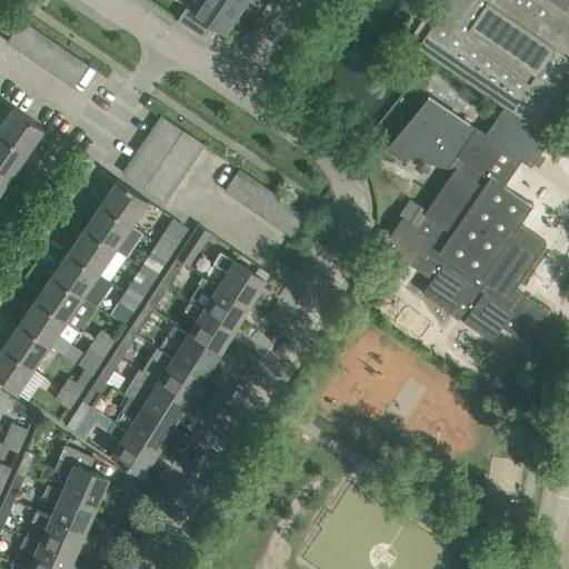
[(188,6),(178,20),(203,38),(212,23),(223,31),(242,5),(235,0),(187,0),(186,5),(188,6)]
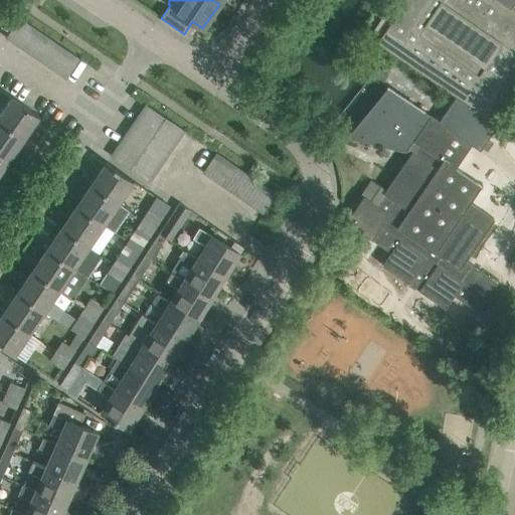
[(514,0),(405,0),(377,42),(456,97),(446,112),(487,141),(499,124),(487,116),(514,73),(514,10),(510,8),(514,0)]
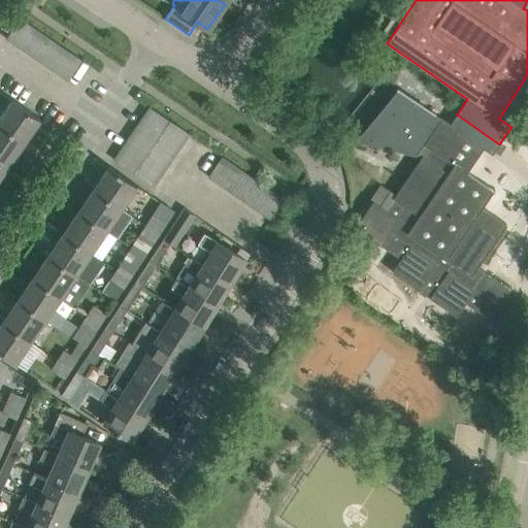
[(17,45),(30,25),(20,18),(6,38),(17,45)]
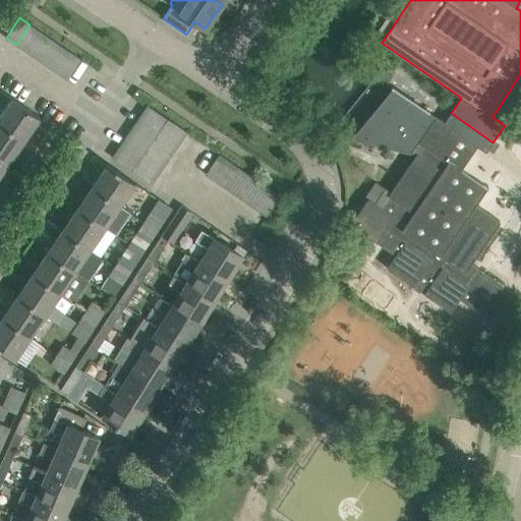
[(25,52),(40,32),(30,24),(16,45),(25,52)]
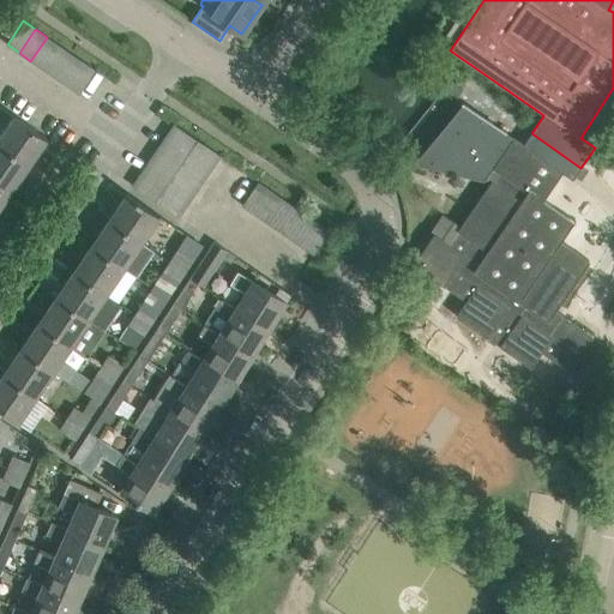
[(42,68),(59,46),(47,37),(30,61),(42,68)]
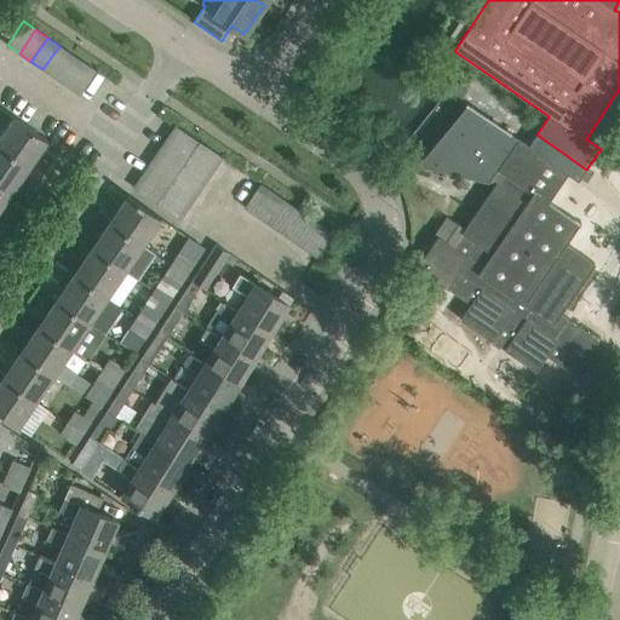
[(55,78),(72,55),(59,46),(42,69),(55,78)]
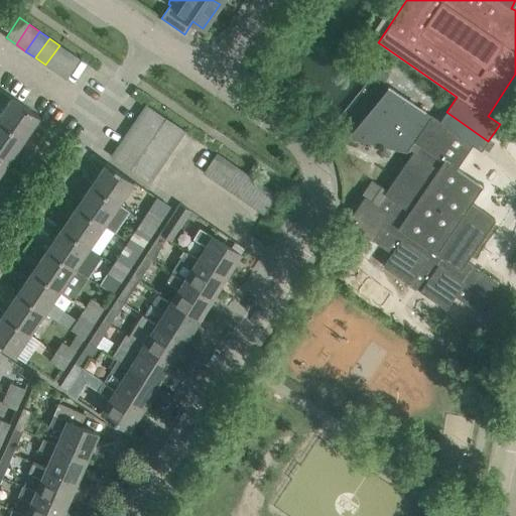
[(55,72),(70,51),(59,45),(45,65),(55,72)]
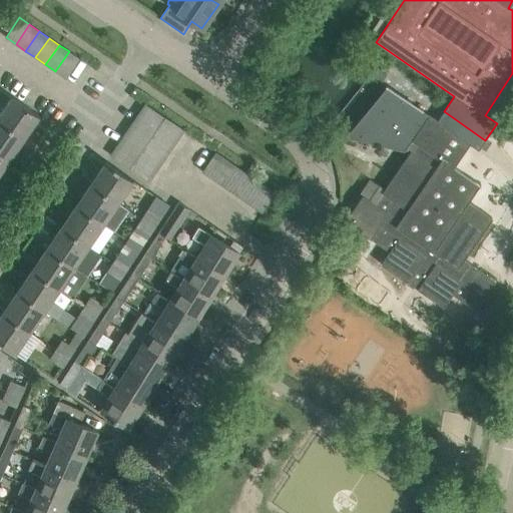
[(65,78),(79,58),(69,51),(55,71),(65,78)]
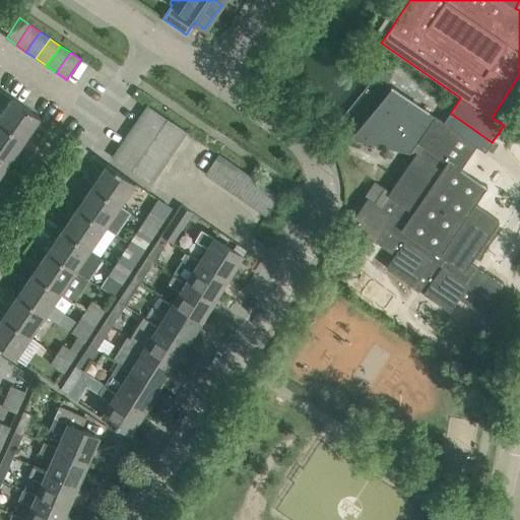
[(381,69),(377,76),(387,83),(391,76),(381,69)]
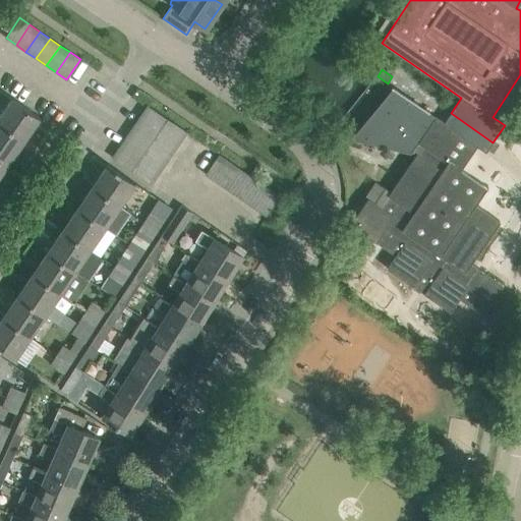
[(493,142),(451,113),(445,122),(392,85),(391,88),(393,89),(353,137),(361,139),(361,140),(405,152),(406,152),(410,153),(412,151),(417,154),(381,207),(378,205),(368,198),(350,225),(396,255),(387,268),(450,311),(459,299),(483,315),(503,286),(471,264),(500,222),(474,205),(486,187),(460,170),(476,147),(485,153),(493,142)]
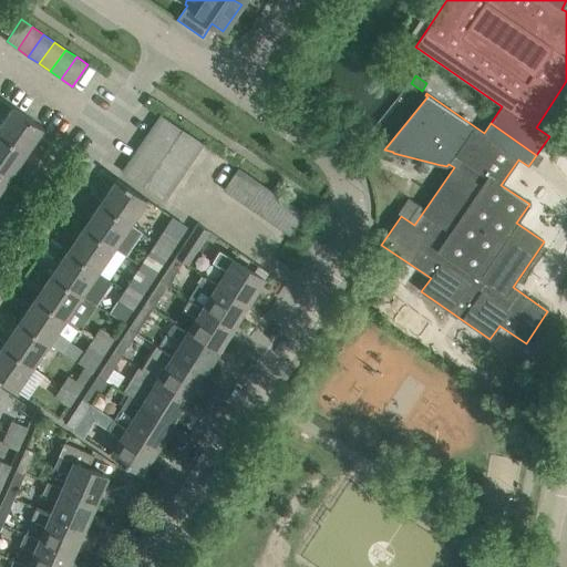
[(0,133),(27,152),(43,129),(12,107),(0,124),(0,133)]
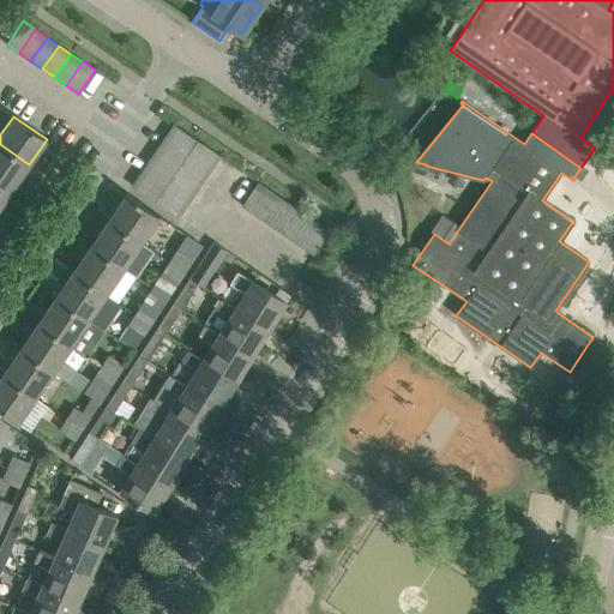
[(188,152),(197,140),(174,124),(166,137),(188,152)]
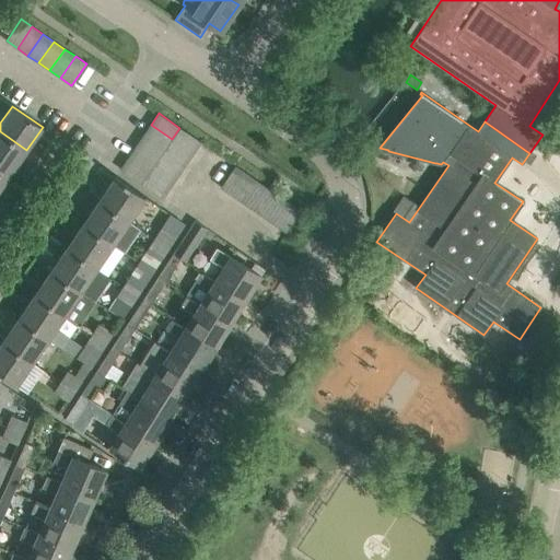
[(164,150),(172,139),(151,125),(143,136),(164,150)]
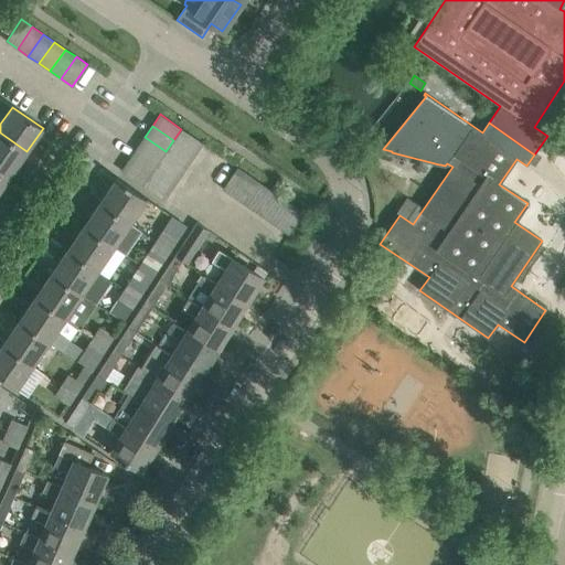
[(195,156),(203,144),(181,129),(173,140),(195,156)]
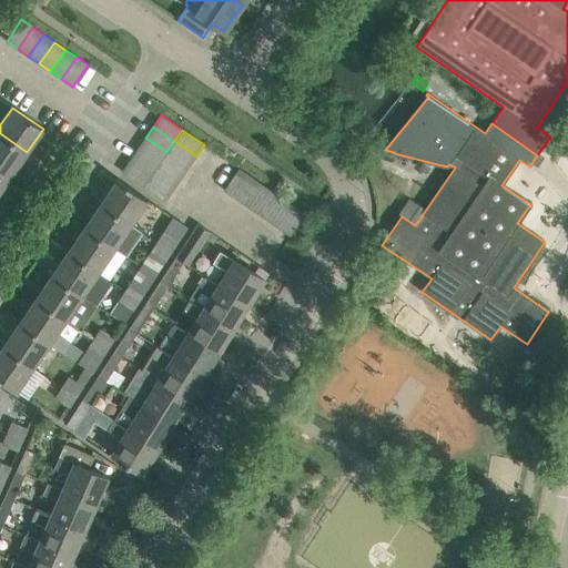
[(0,169),(10,176),(27,152),(0,133),(0,169)]
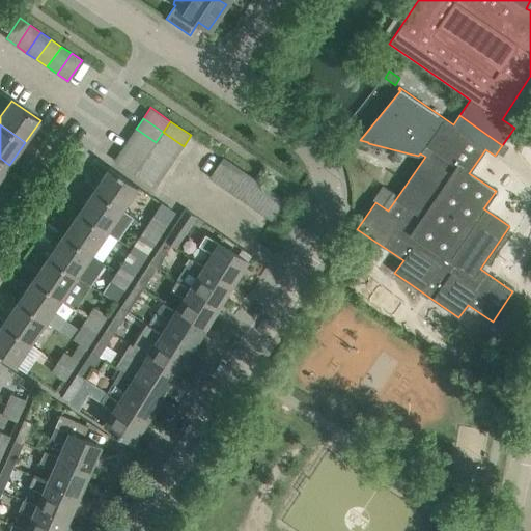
[(148,152),(156,142),(136,129),(129,139),(148,152)]
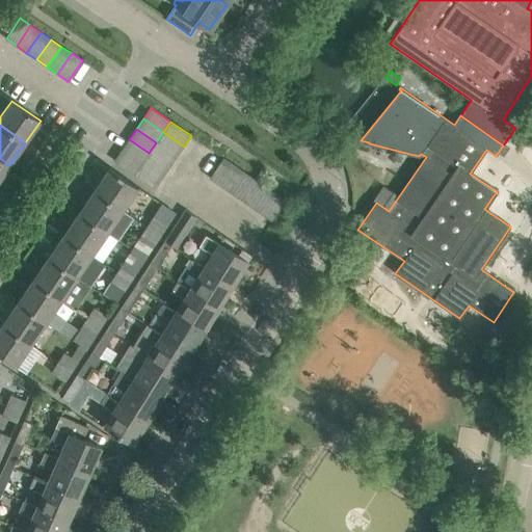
[(177,157),(184,147),(163,132),(156,142),(177,157)]
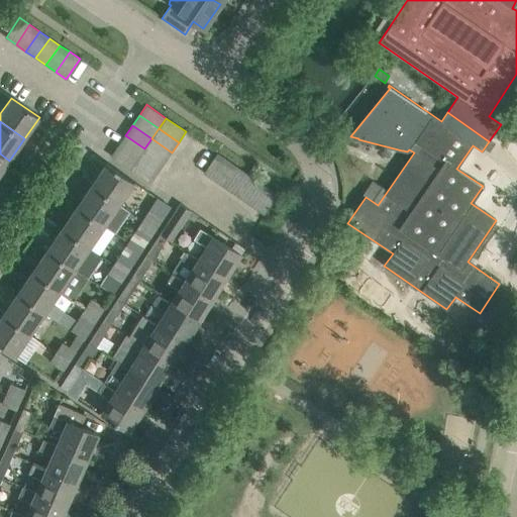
[(136,159),(144,148),(125,135),(118,145),(136,159)]
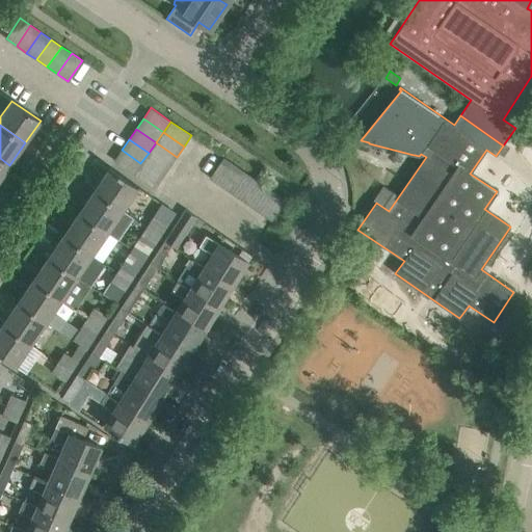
[(169,167),(177,157),(156,142),(149,153),(169,167)]
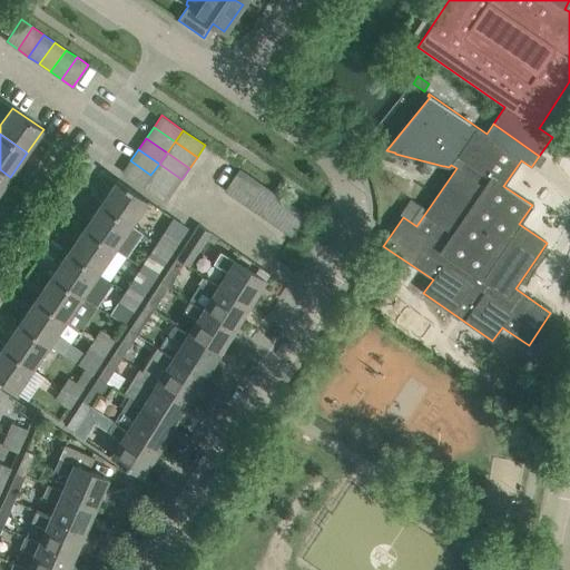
[(143,186),(150,175),(130,160),(123,173),(143,186)]
